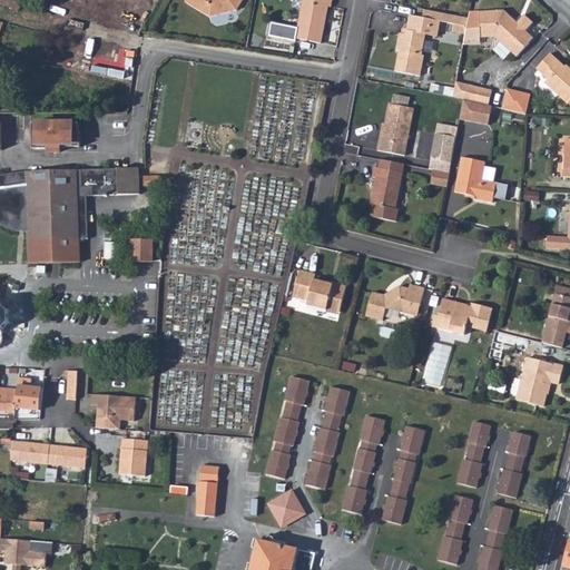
[(13,0),(2,0),(1,3),(19,10),(21,3),(13,0)]
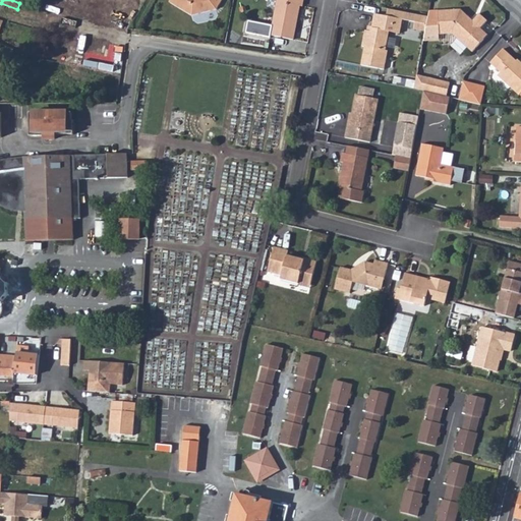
[(170,0),(170,2),(192,15),(217,9),(222,0),(170,0)]
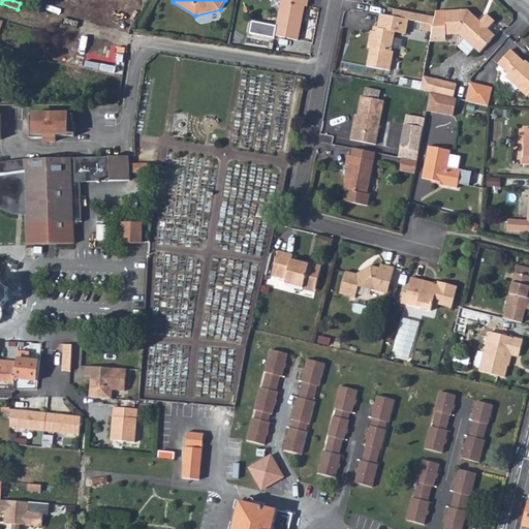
[(308,0),(282,0),(278,26),(252,21),(250,33),(275,38),(276,35),(298,40),(304,6),(308,6),(308,0)]
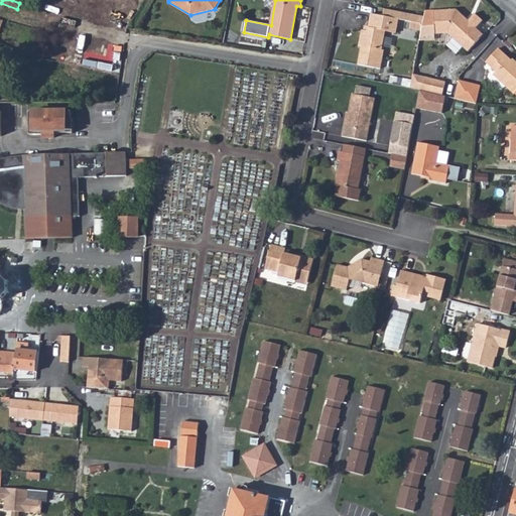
[(423,24),(424,16),(384,9),(383,16),(371,14),(369,27),(368,31),(364,30),(362,30),(359,46),(362,46),(358,65),(380,69),(384,50),(382,50),(385,31),(396,33),(399,20),(411,22),(423,24)]
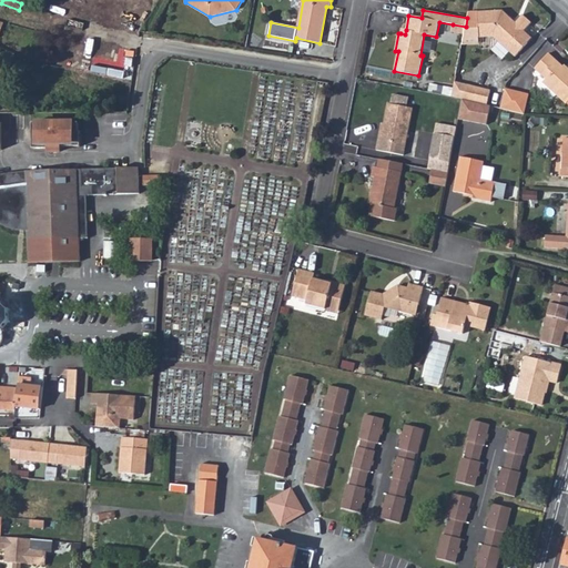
[(520,36),(525,31),(531,23),(523,14),(516,23),(515,24),(511,22),(513,20),(503,11),(469,12),(467,18),(466,27),(465,34),(464,39),(493,37),(515,57),(527,43),(520,36)]
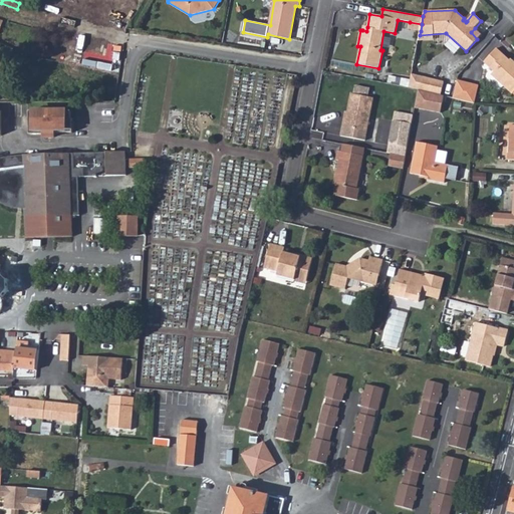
[(421,31),(422,24),(410,22),(409,28),(421,31)]
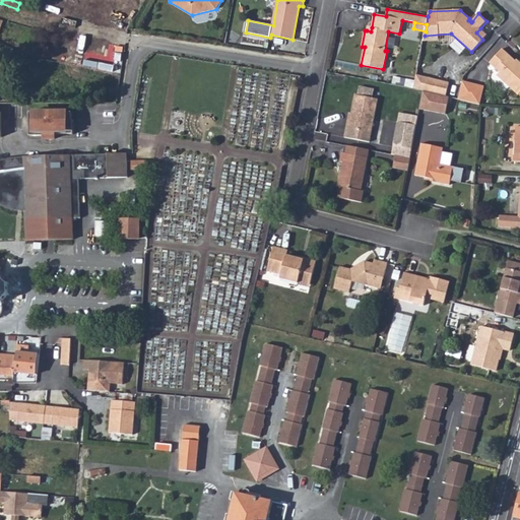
[(488,35),(480,28),(476,33),(482,40),(488,35)]
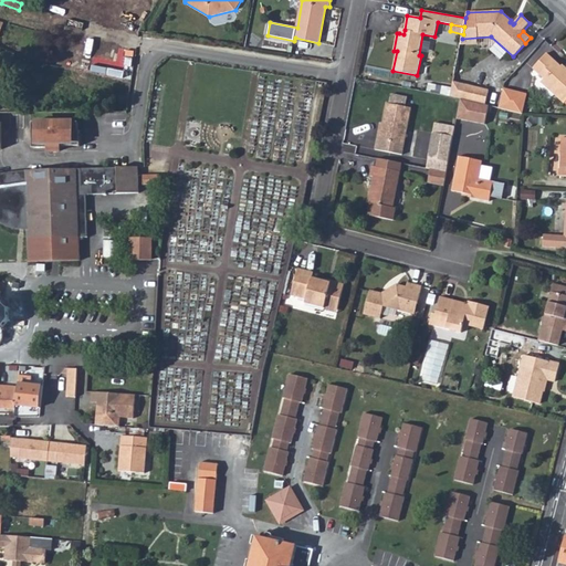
[(565,67),(548,52),(534,69),(546,79),(543,82),(565,101),(565,67)]
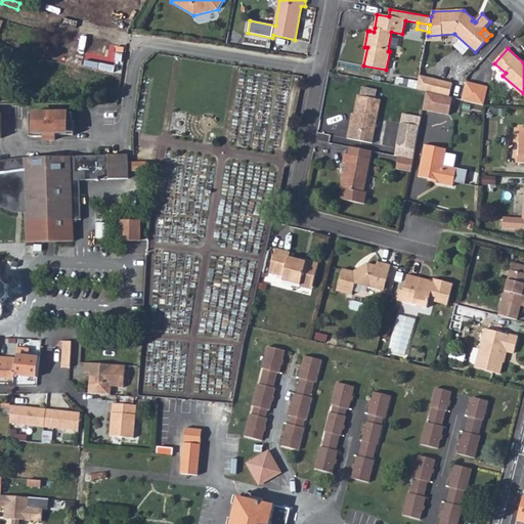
[(431,91),(450,96),(453,82),(434,78),(431,91)]
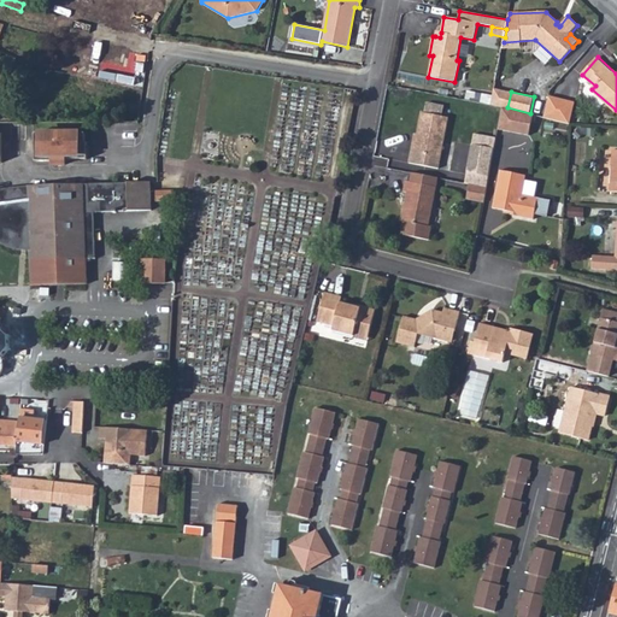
[(546,117),(571,123),(576,101),(551,95),(546,117)]
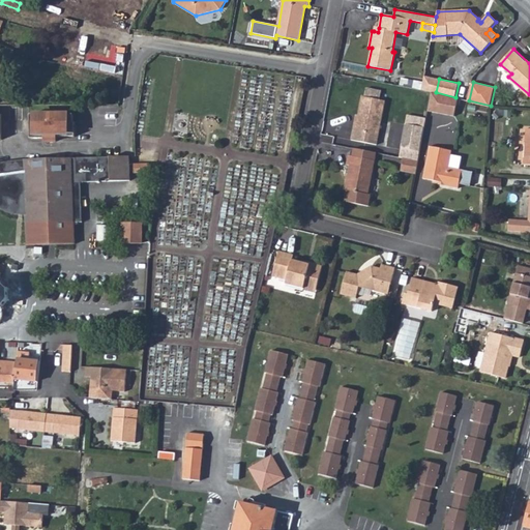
[(455,117),(460,98),(455,97),(436,92),(433,92),(429,111),(455,117)]
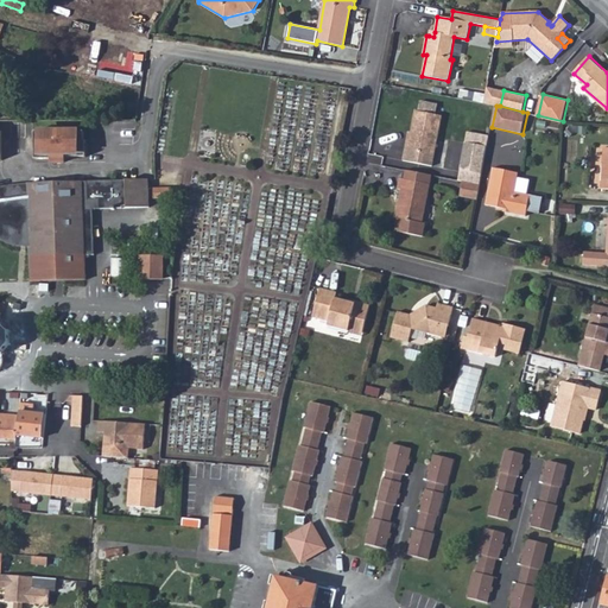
[(412,149),(410,147),(407,159),(436,165),(447,115),(420,109),(416,132),(412,149)]
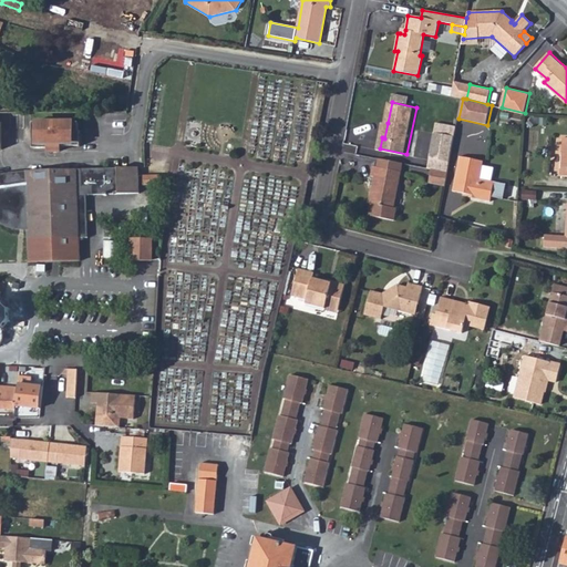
[(84,150),(84,133),(83,133),(83,124),(37,124),(37,125),(37,150),(53,150),(53,153),(65,153),(65,150),(84,150)]
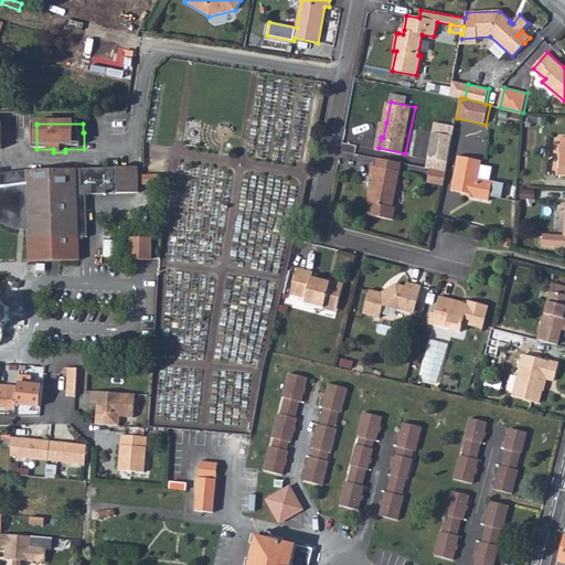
[(428,158),(448,162),(454,137),(434,132),(428,158)]
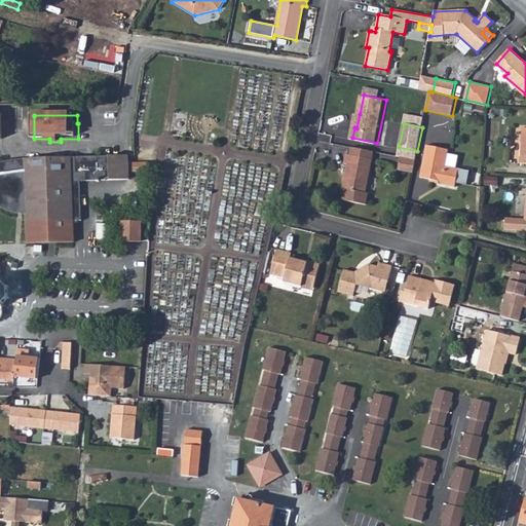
[(443,182),(443,184),(455,187),(456,183),(467,185),(470,172),(445,165),(448,149),(427,145),(420,177),(438,180),(443,182)]
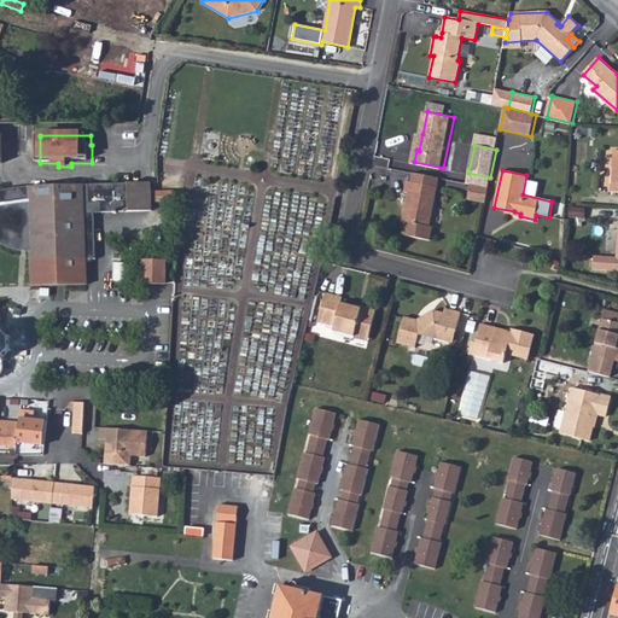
[(34,289),(87,285),(86,261),(94,260),(92,211),(121,210),(121,205),(127,204),(127,210),(150,209),(149,181),(135,182),(66,185),(27,188),(0,191),(0,245),(9,250),(21,251),(30,251),(34,289)]
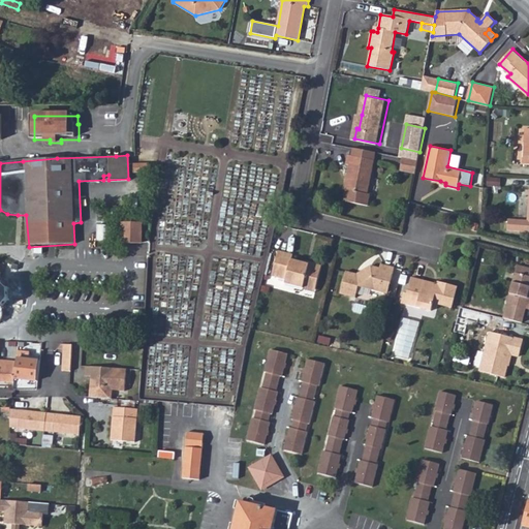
[(377,160),(351,155),(349,164),(353,164),(348,189),(349,190),(347,200),(371,207),(373,194),(371,194),(377,160)]
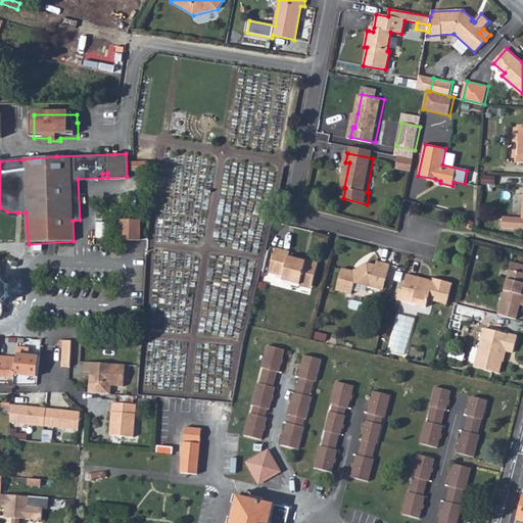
[(394,168),(410,172),(413,159),(397,155),(394,168)]
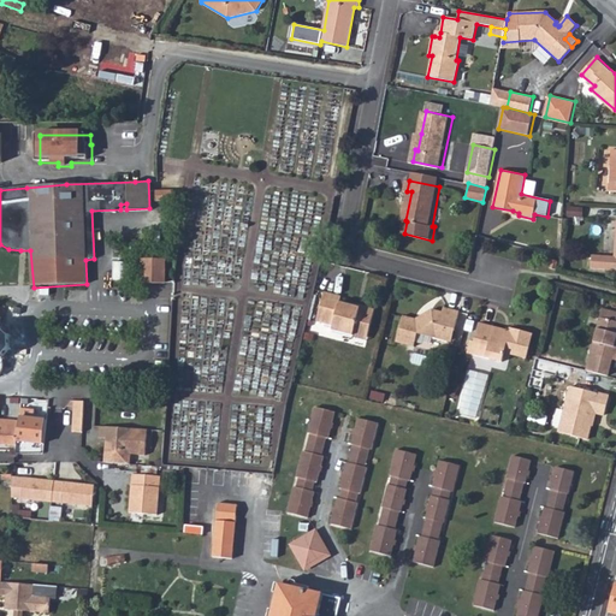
[(154,188),(155,199),(171,197),(171,187),(154,188)]
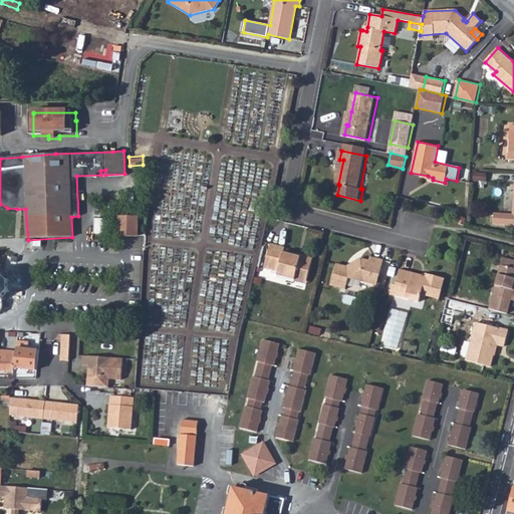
[(486,174),(474,173),(473,181),(486,182),(486,174)]
